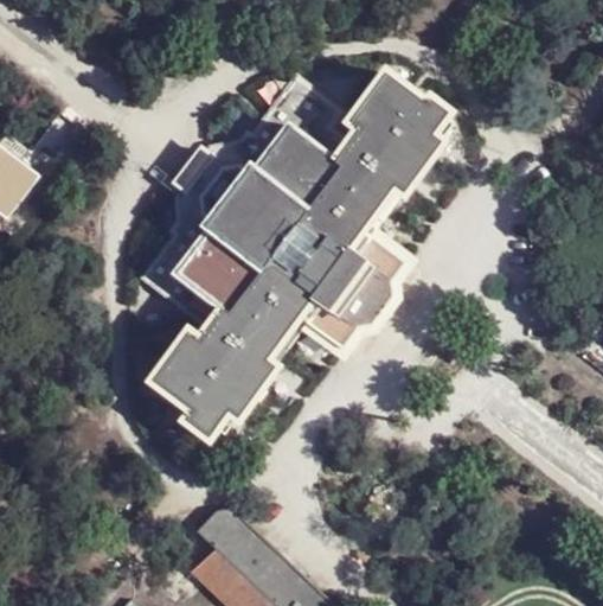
[(188,330),(152,380),(192,410),(185,420),(206,438),(216,427),(224,433),(306,323),(340,349),(354,326),(369,327),(392,294),(389,279),(405,260),(370,235),(453,123),(442,116),(446,112),(429,97),(424,103),(385,74),(350,121),(358,127),(348,141),(328,126),(341,110),(294,75),(251,133),(245,129),(237,141),(207,147),(204,153),(199,151),(175,183),(179,185),(173,192),(175,223),(170,231),(175,236),(143,279),(207,326),(198,337),(188,330)]
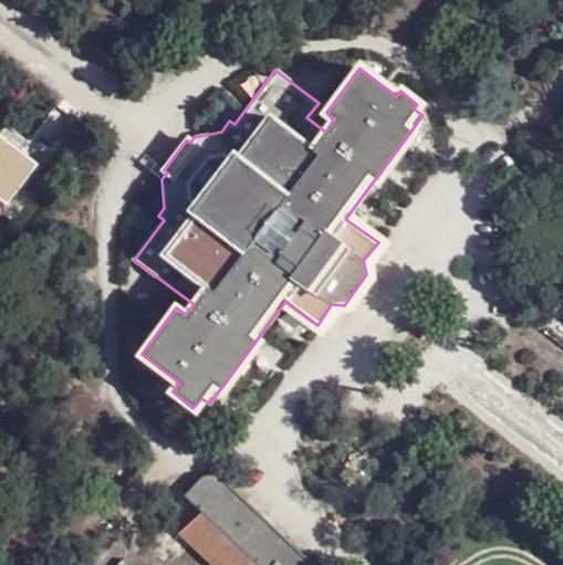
[(52,143),(68,156),(87,131),(71,117),(52,143)]
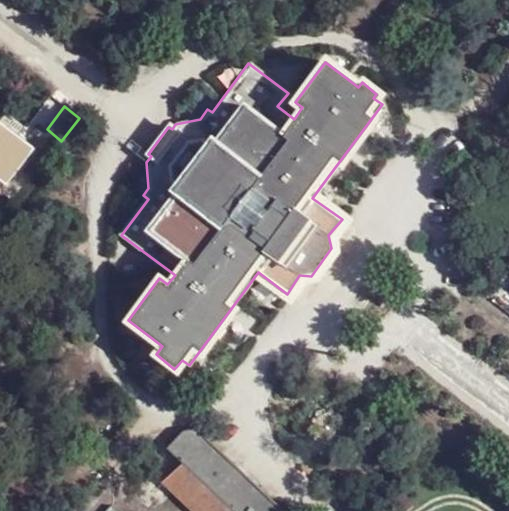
[(9,128),(0,139),(0,186),(31,145),(9,128)]
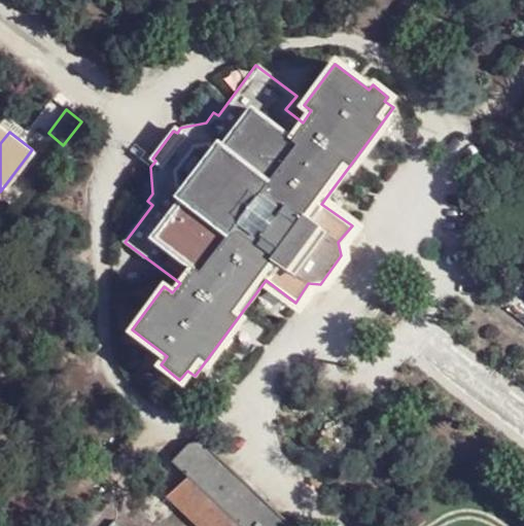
[(185,476),(167,495),(199,525),(290,525),(201,439),(187,444),(170,461),(185,476)]
